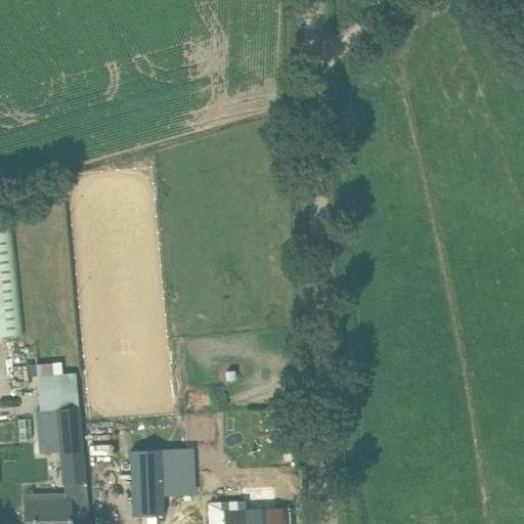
[(6,214),(0,215),(0,336),(20,334),(6,214)]
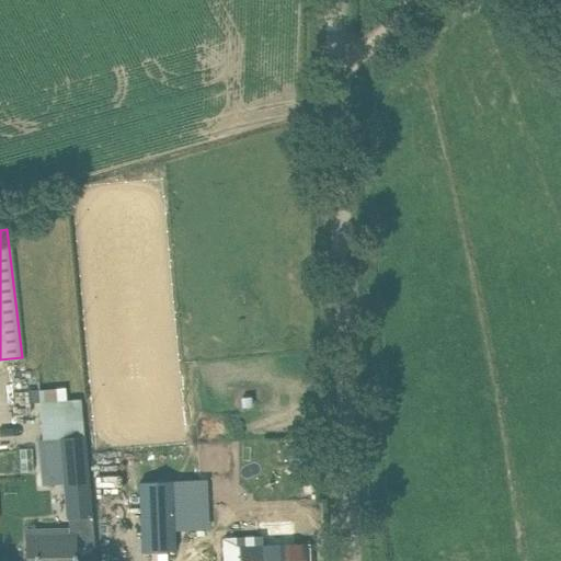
[(44,439),(37,439),(41,484),(65,482),(65,485),(70,485),(73,518),(92,516),(81,399),(67,400),(66,388),(39,390),(44,439)]
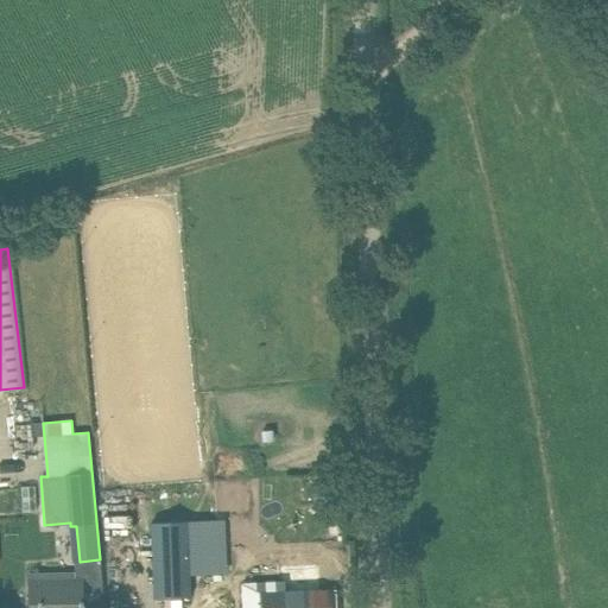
[(321,480),(320,507),(340,508),(341,481),(321,480)]
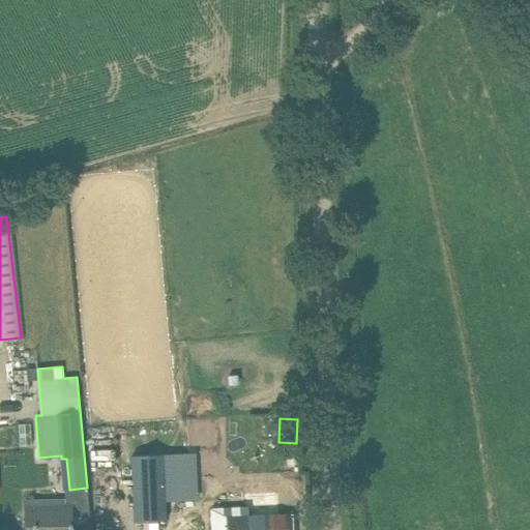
[(163,454),(131,455),(134,522),(166,521),(165,501),(163,454)]
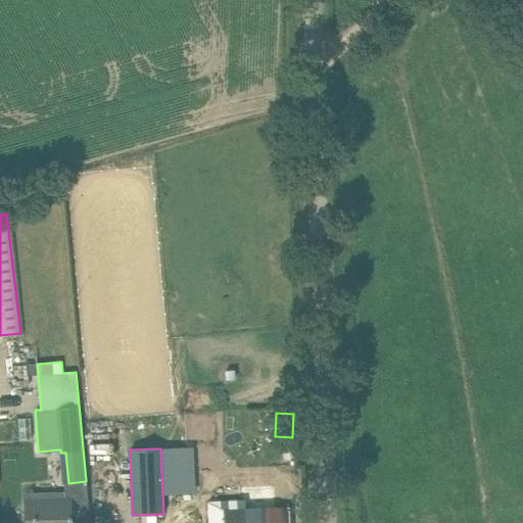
[(65,493),(25,493),(25,522),(70,522),(70,505),(88,505),(86,481),(68,483),(65,483),(65,493)]
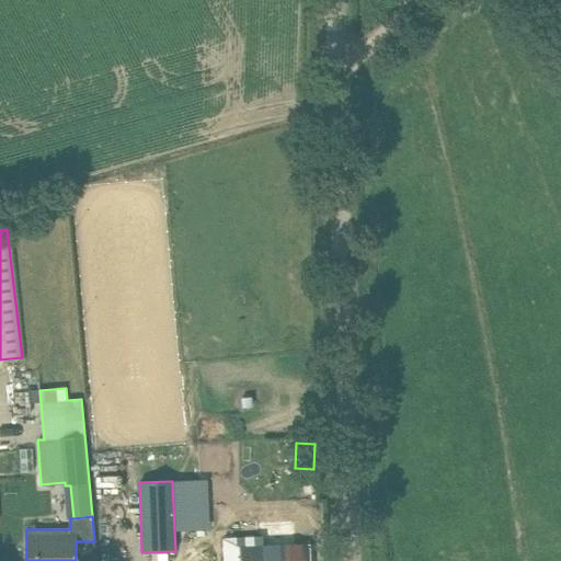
[(263,537),(224,539),(224,560),(305,560),(305,544),(263,546),(263,537)]
